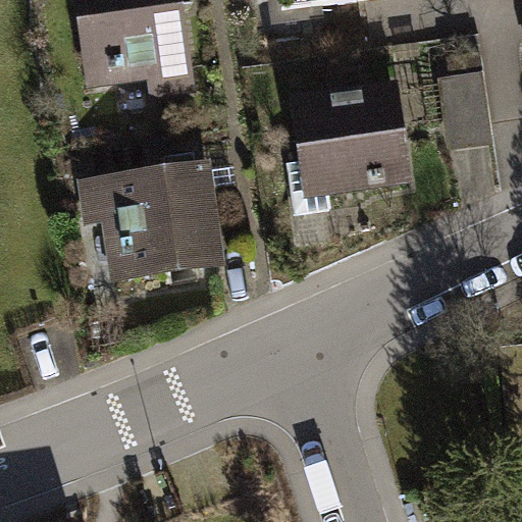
[(80,0),(91,73),(94,73),(96,87),(156,79),(157,88),(188,84),(186,68),(188,68),(179,7),(194,5),(192,0),(80,0)]
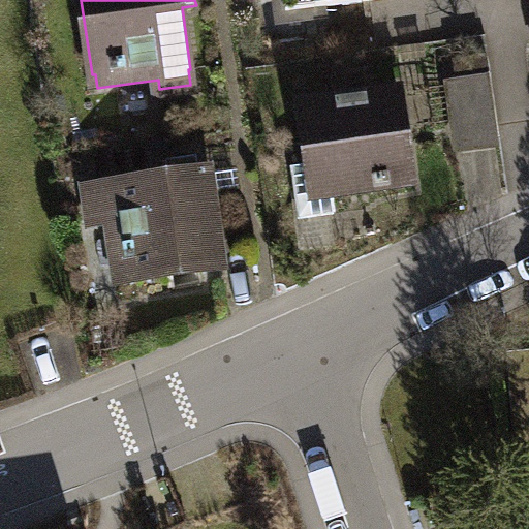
[(285,0),(287,12),(374,0),(285,0)]
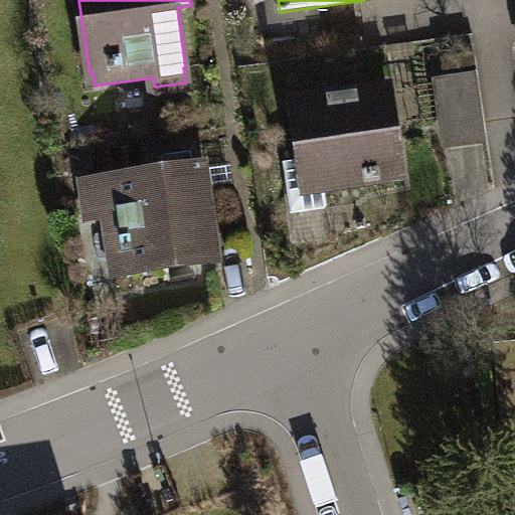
[(477,73),(444,77),(453,139),(486,134),(477,73)]
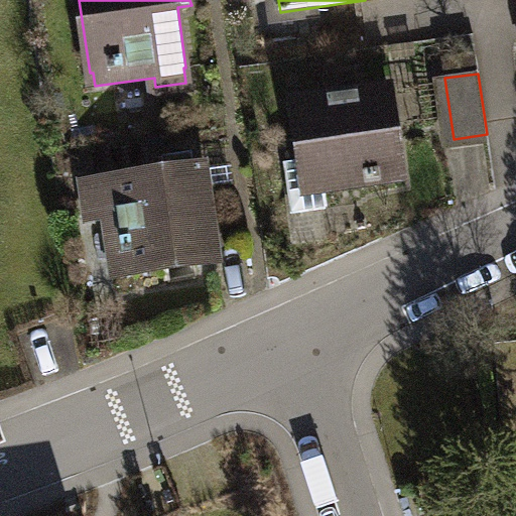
[(389,92),(293,106),(301,160),(286,162),(294,213),(327,208),(324,186),(401,175),(389,92)]
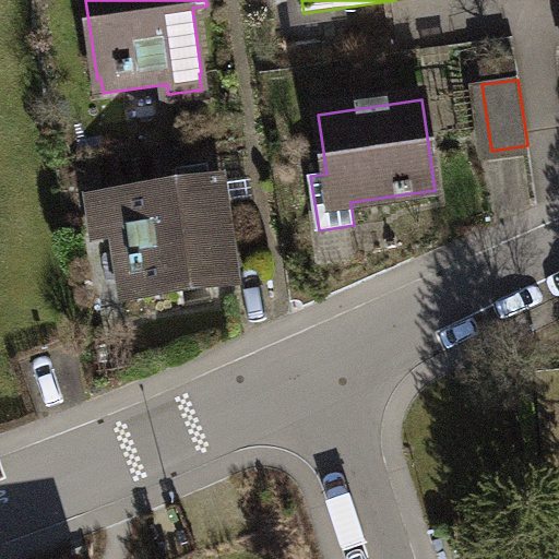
[(115,198),(98,200),(103,234),(118,230),(119,234),(128,233),(138,297),(232,283),(216,181),(211,182),(209,166),(177,170),(179,186),(114,195),(115,198)]
